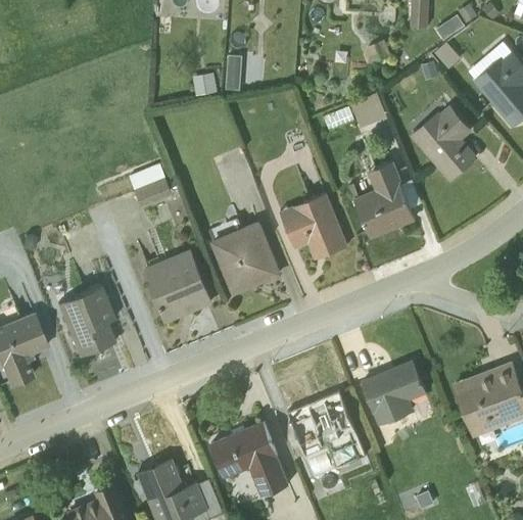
[(411,0),(410,26),(429,27),(429,0),(411,0)]
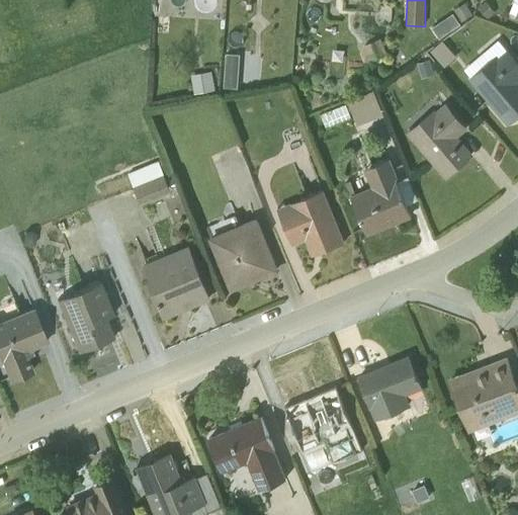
[(495,15),(485,3),(477,10),(487,21),(495,15)]
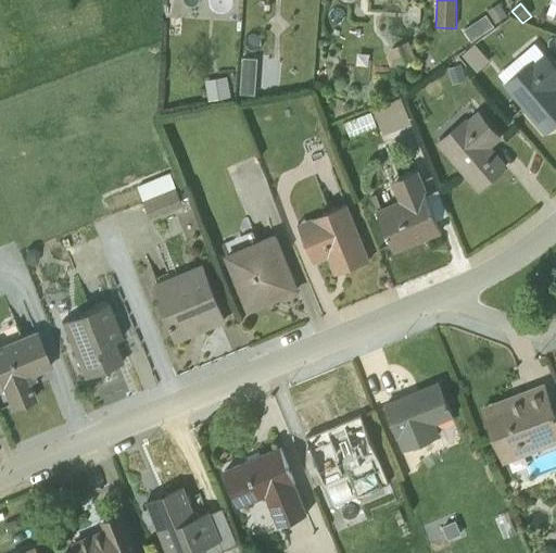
[(497,5),(485,13),(493,26),(505,19),(497,5)]
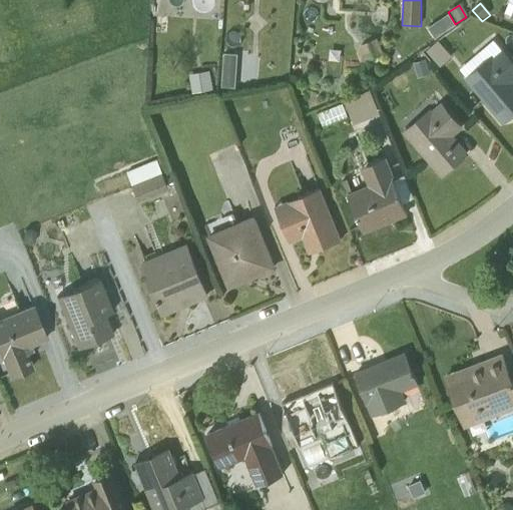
[(455,27),(448,16),(427,30),(435,41),(455,27)]
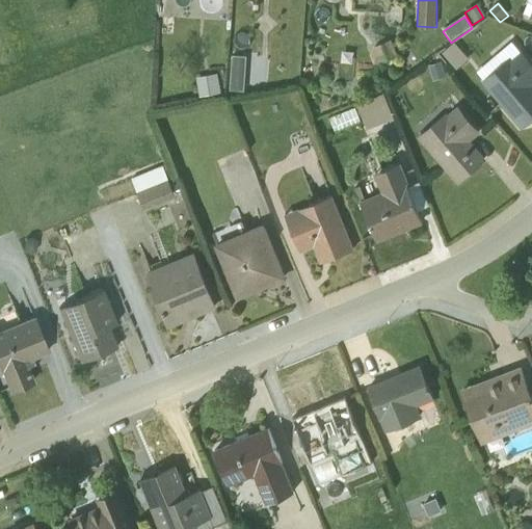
[(520,54),(510,44),(495,58),(501,65),(480,84),(521,131),(531,121),(531,67),(521,54),(520,54)]
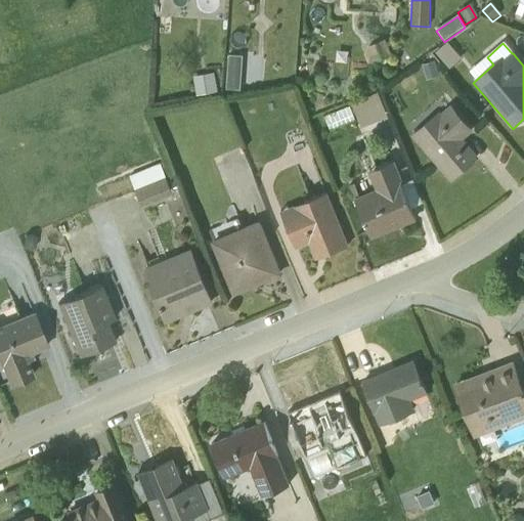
[(446,44),(434,54),(448,71),(461,60),(446,44)]
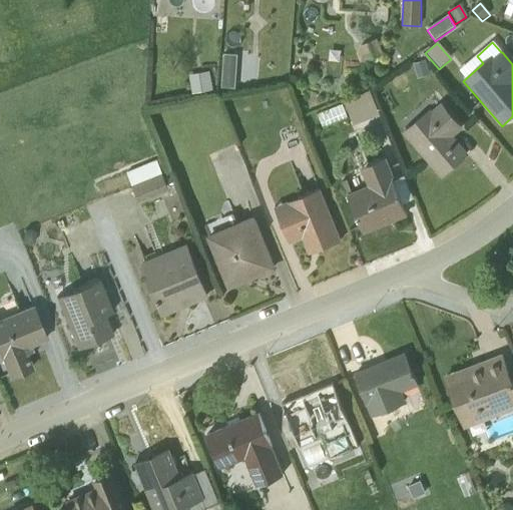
[(223,53),(222,86),(236,86),(236,53),(223,53)]
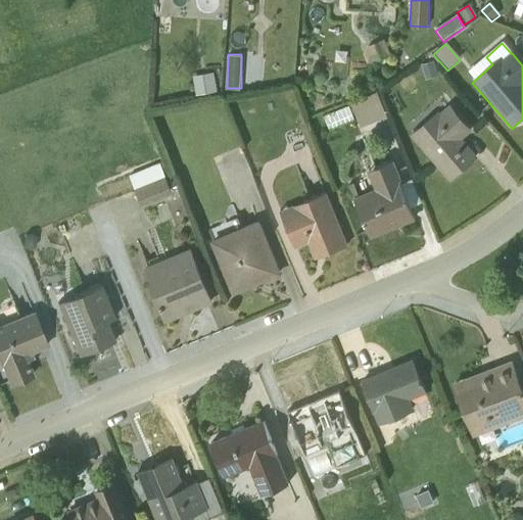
[(432,62),(419,66),(423,80),(436,76),(432,62)]
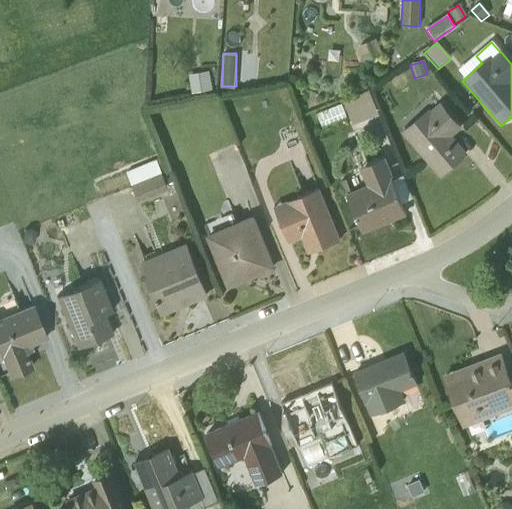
[(190,75),(195,93),(214,88),(209,70),(190,75)]
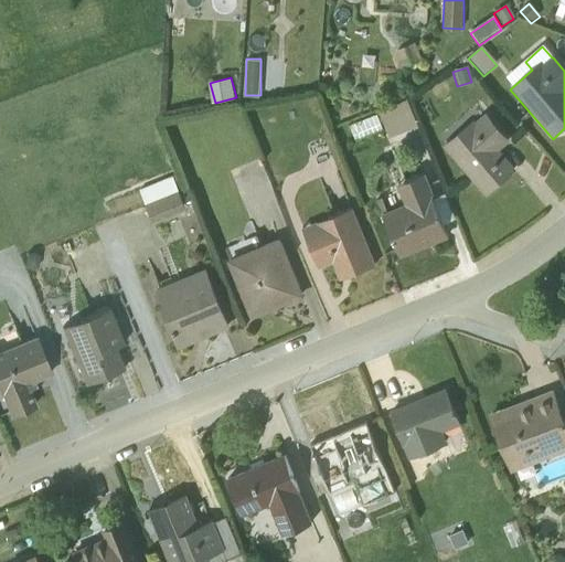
[(377,114),(388,139),(416,128),(407,102),(377,114)]
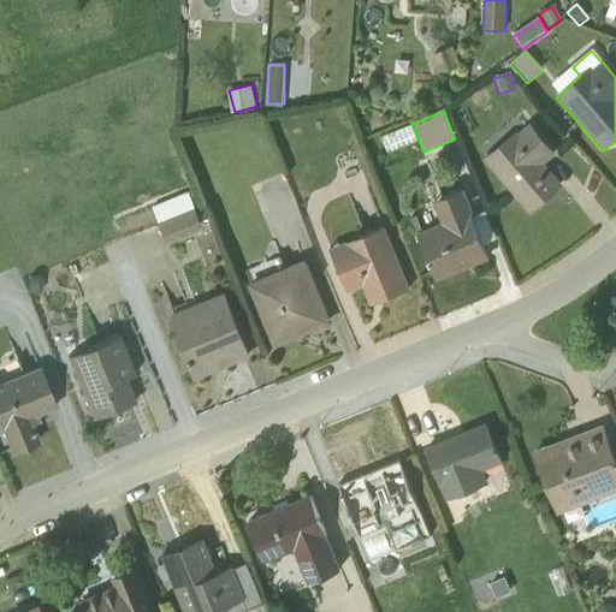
[(528,124),(516,134),(514,131),(481,160),(528,215),(561,186),(544,165),(555,154),(528,124)]
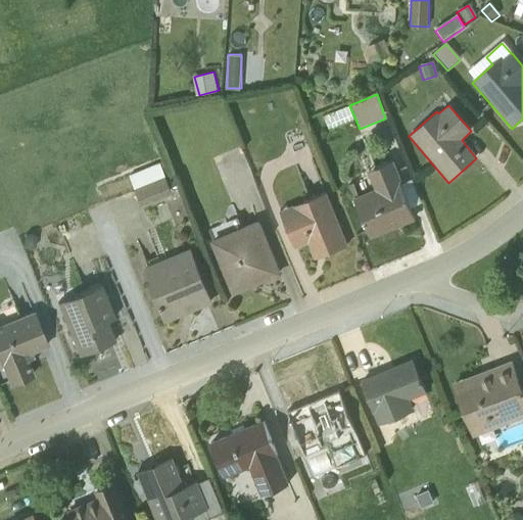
[(347,108),(323,119),(328,131),(352,122),(347,108)]
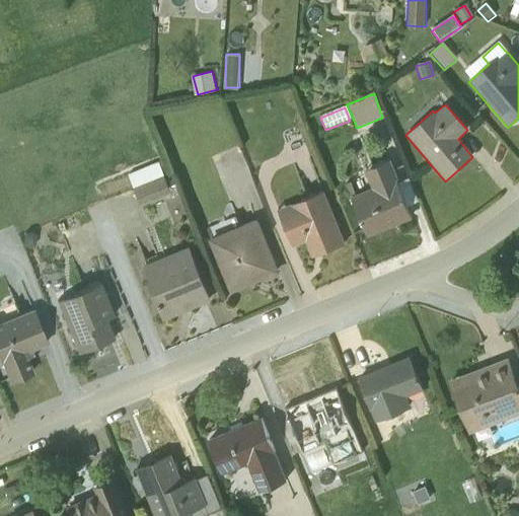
[(351,198),(366,238),(412,219),(406,207),(418,203),(409,179),(397,183),(396,181),(397,180),(390,160),(364,171),(370,189),(351,198)]
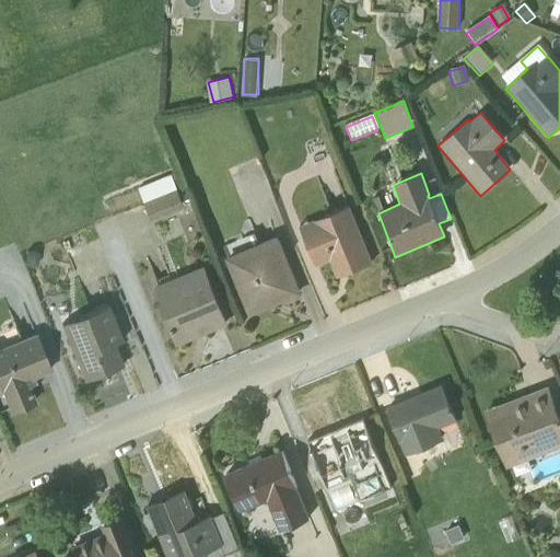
[(139,188),(152,220),(186,207),(173,174),(139,188)]
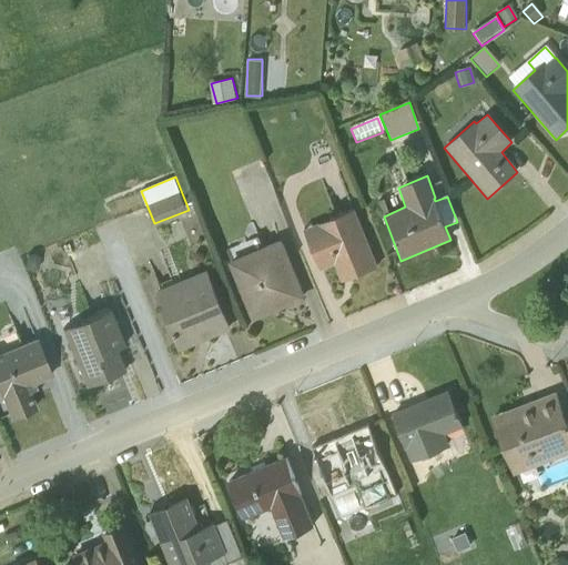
[(353,210),(303,230),(320,271),(333,265),(341,282),(377,268),(353,210)]
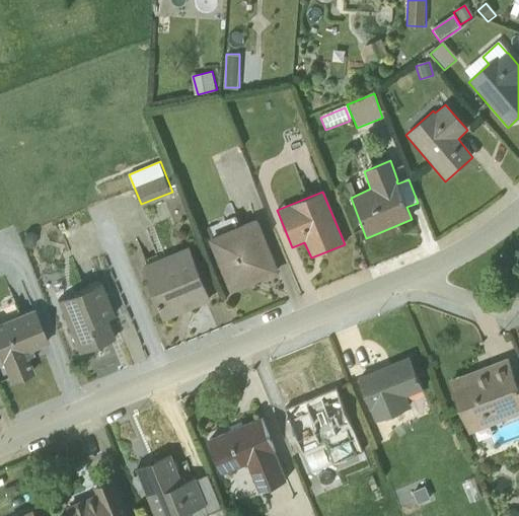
[(231,294),(279,274),(256,220),(207,240),(229,294),(231,294)]
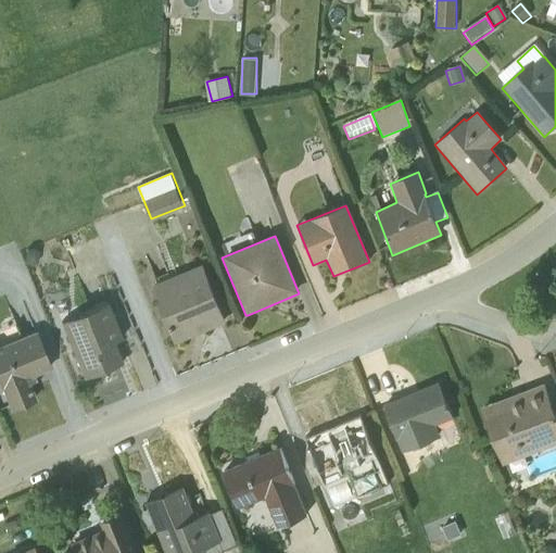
[(226,323),(202,265),(151,286),(174,344),(226,323)]
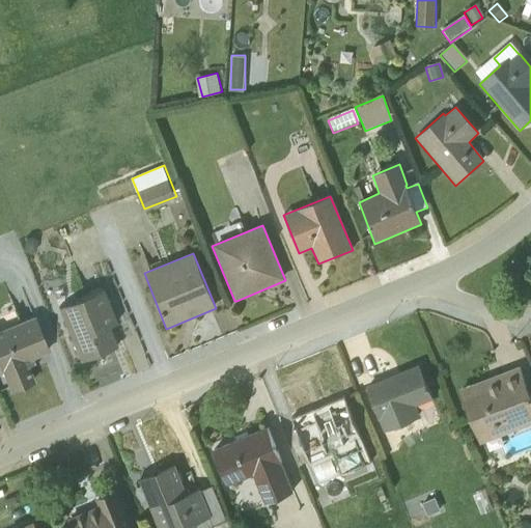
[(102,290),(56,309),(79,363),(116,348),(108,328),(115,324),(102,290)]
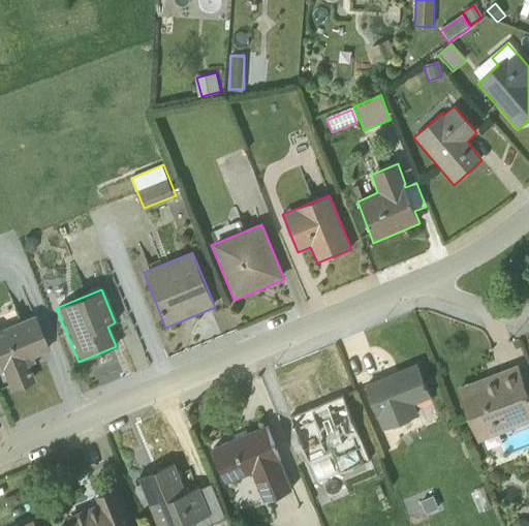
[(0,370),(9,393),(34,381),(28,366),(33,364),(32,359),(48,351),(33,316),(0,329),(0,370)]
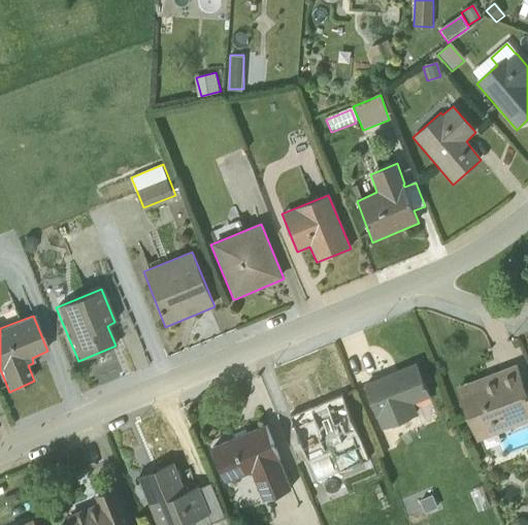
[(430,397),(417,362),(363,384),(382,429),(418,415),(414,404),(430,397)]
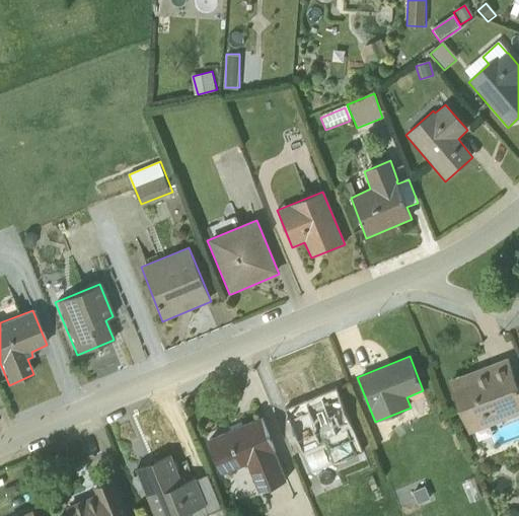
[(518,415),(518,388),(508,360),(451,382),(470,434),(518,415)]
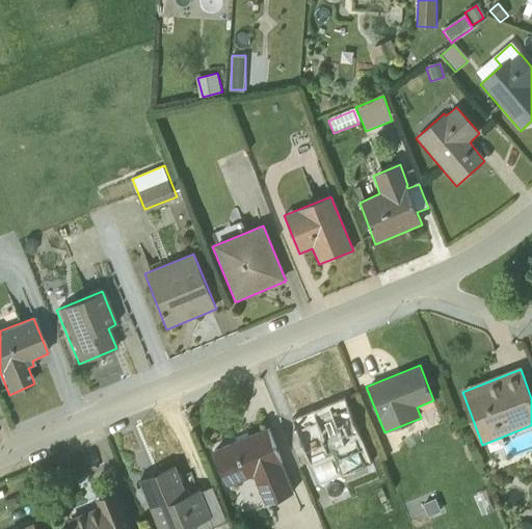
[(338,477),(340,479),(374,465),(367,444),(366,444),(345,395),(288,418),(309,468),(312,467),(319,485),(338,477)]
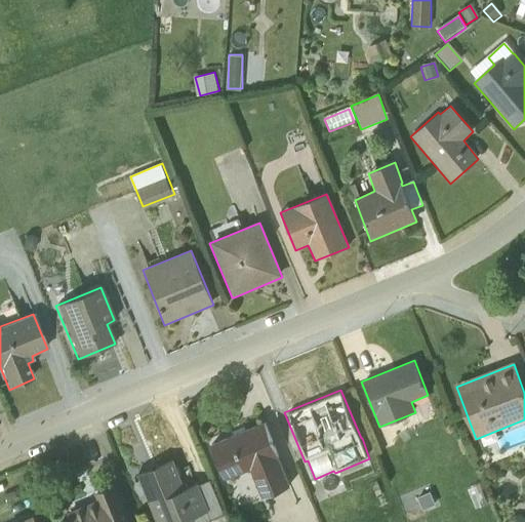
[(265,423),(210,444),(225,480),(250,470),(261,497),(289,486),(265,423)]
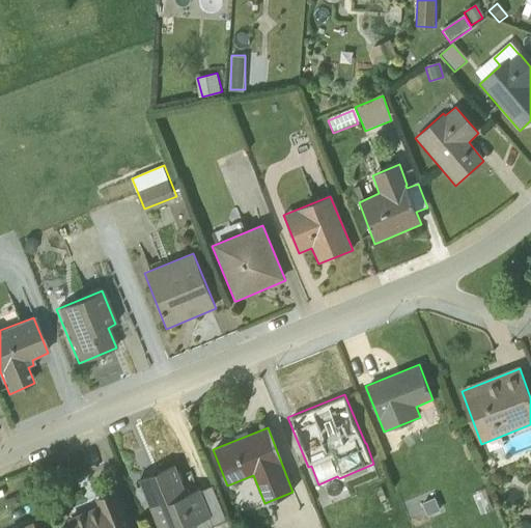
[(174,466),(138,480),(158,527),(184,527),(212,517),(200,489),(187,494),(174,466)]
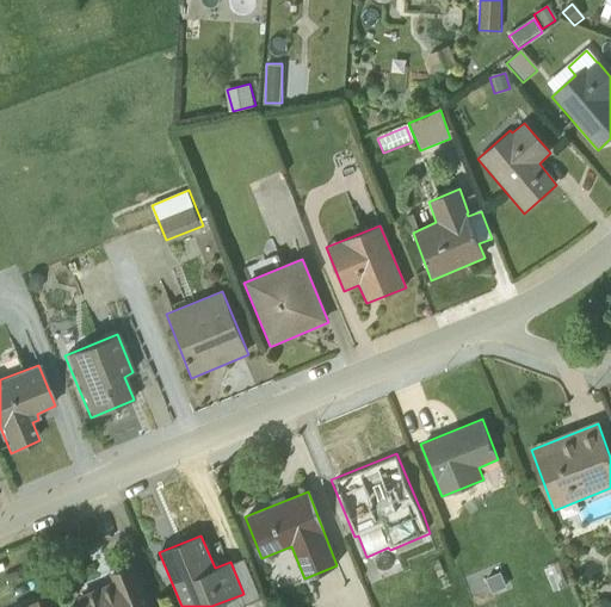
[(112,581),(78,595),(81,606),(152,606),(134,563),(109,573),(112,581)]
